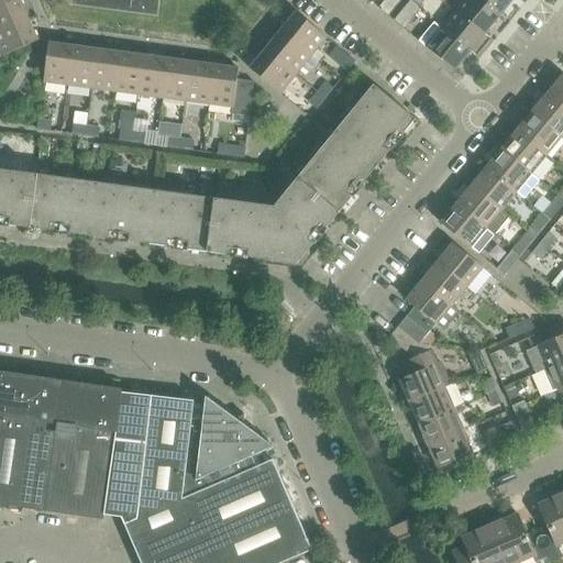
[(0,31),(29,19),(20,0),(10,0),(0,4),(0,31)]
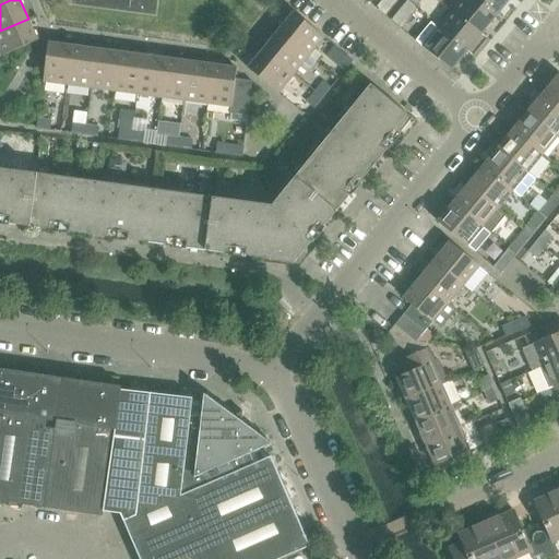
[(385,16),(399,0),(381,0),(376,8),(385,16)]
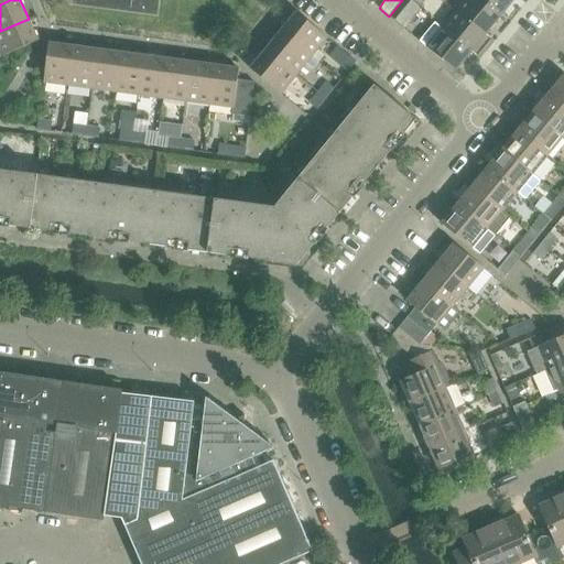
[(404,30),(422,8),(412,0),(411,0),(394,21),(404,30)]
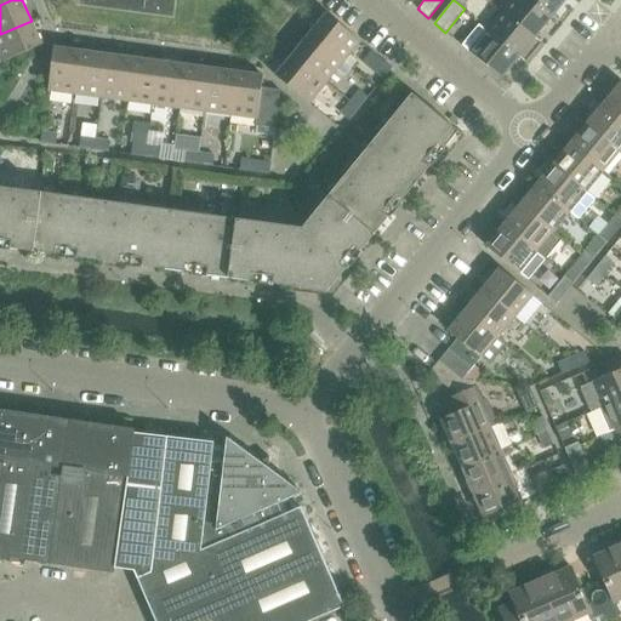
[(530,0),(511,0),(503,11),(535,38),(552,17),(530,0)]
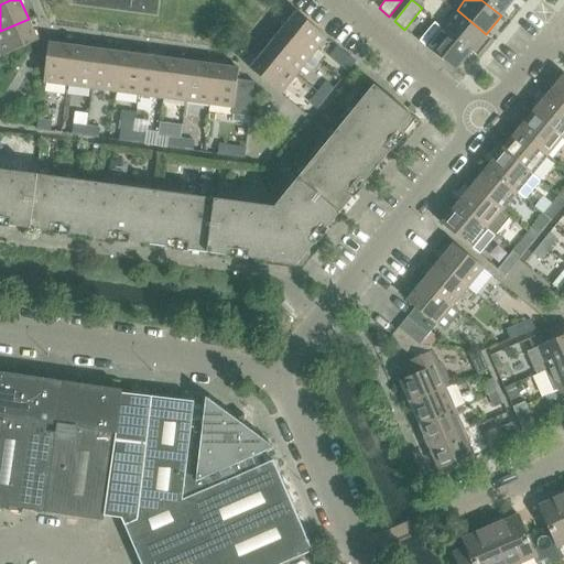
[(481,0),(501,15),(513,0),(481,0)]
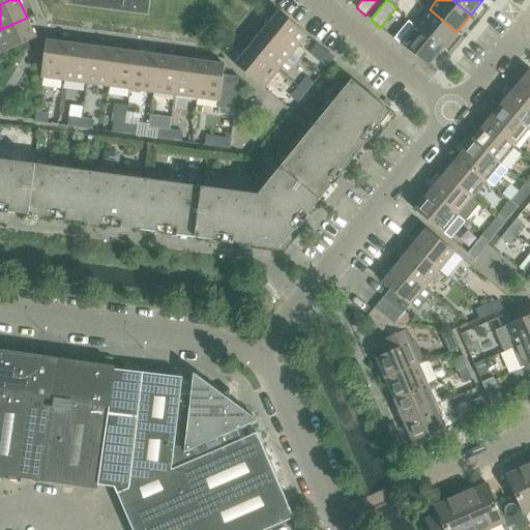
[(430,9),(415,26),(443,49),(457,32),(430,9)]
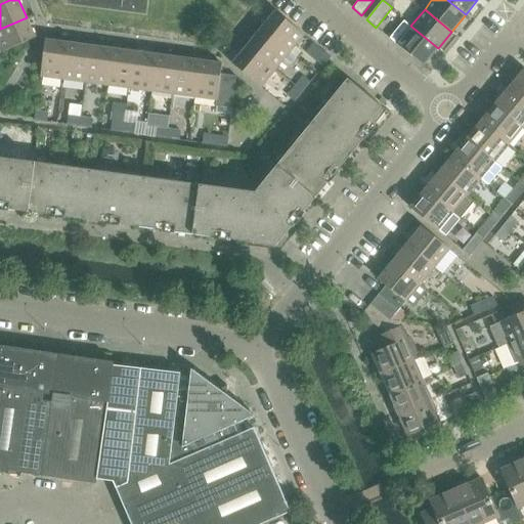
[(275,12),(261,30),(298,59),(304,51),(296,45),(304,35),(275,12)]
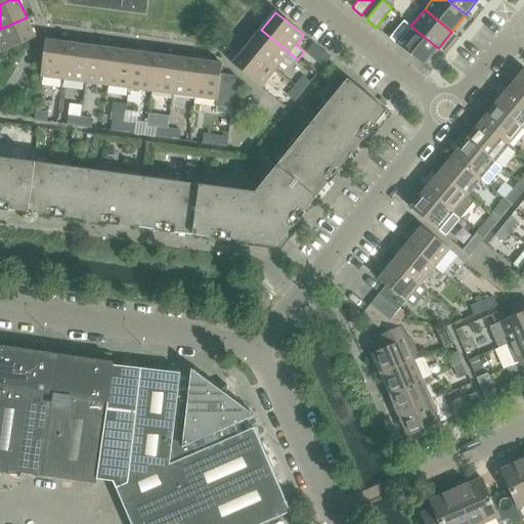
[(36,38),(27,17),(0,29),(0,48),(2,53),(36,38)]
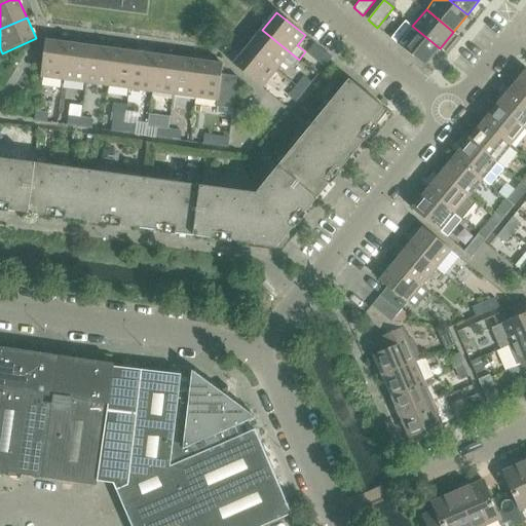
[(440,48),(412,26),(406,21),(390,38),(424,67),(440,48)]
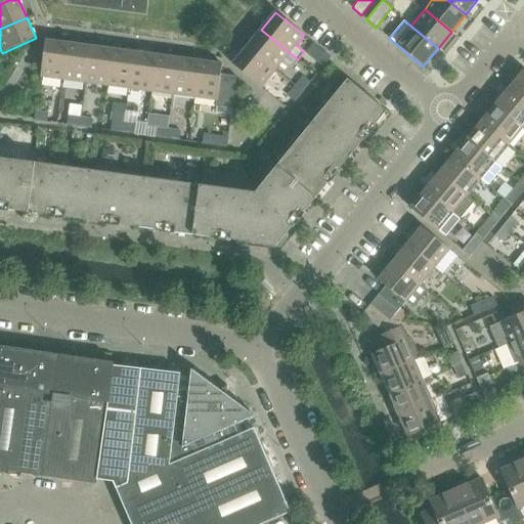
[(261,30),(247,47),(275,70),(286,57),(294,63),(298,59),(261,30)]
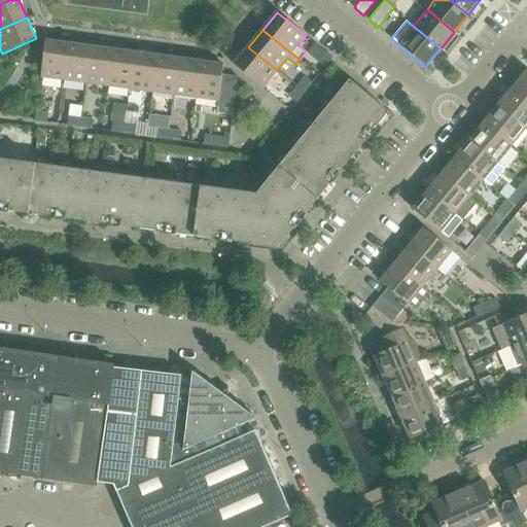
[(41,77),(64,80),(69,43),(45,40),(41,77)]
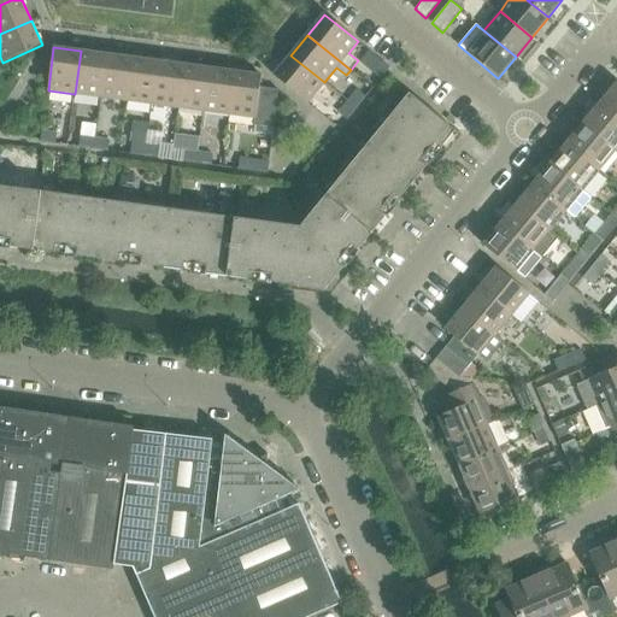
[(75,94),(100,98),(106,54),(81,51),(75,94)]
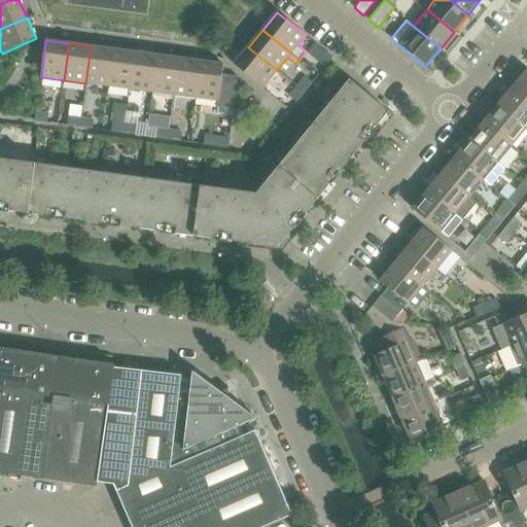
[(85,83),(107,86),(112,49),(91,46),(85,83)]
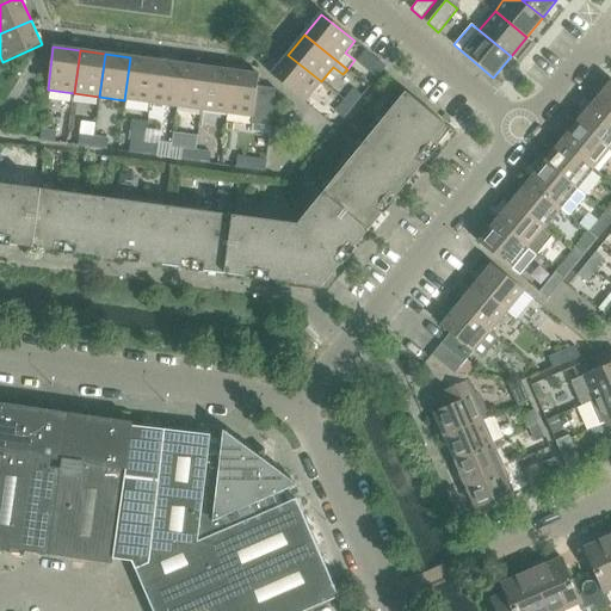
[(304,103),(321,81),(288,55),(271,75),(304,103)]
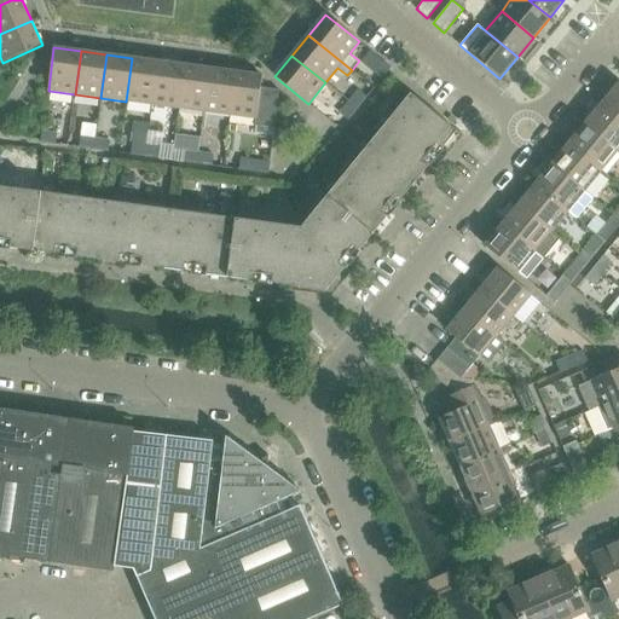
[(158,62),(132,58),(126,102),(152,105),(158,62)]
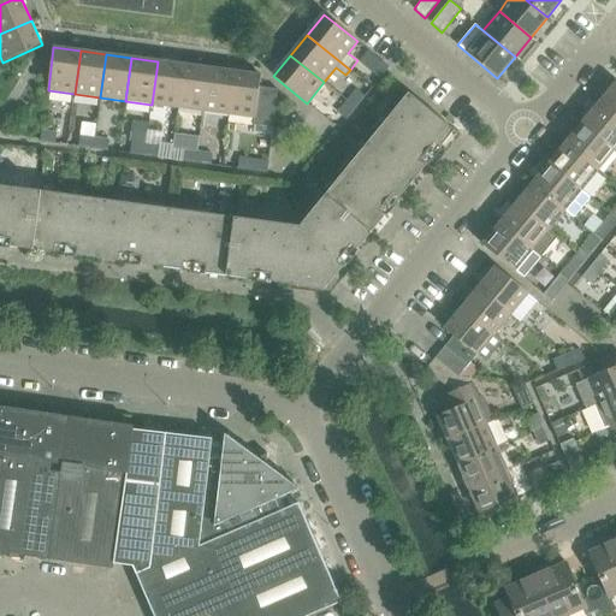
[(380,80),(390,67),(381,60),(371,72),(380,80)]
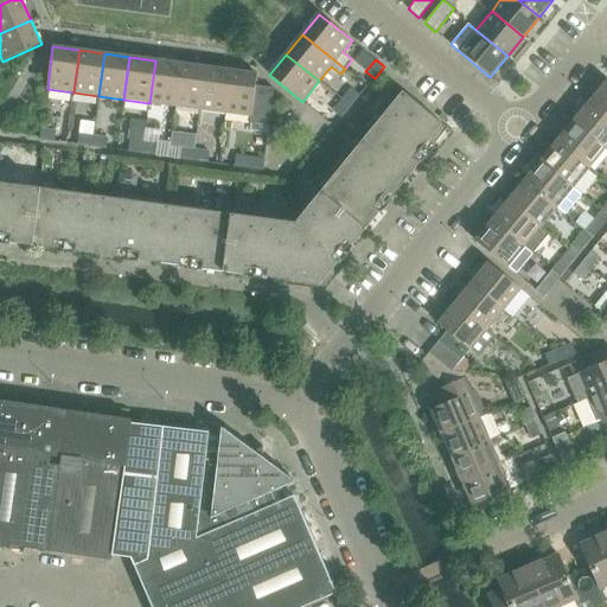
[(180,64),(155,61),(149,103),(176,106),(180,64)]
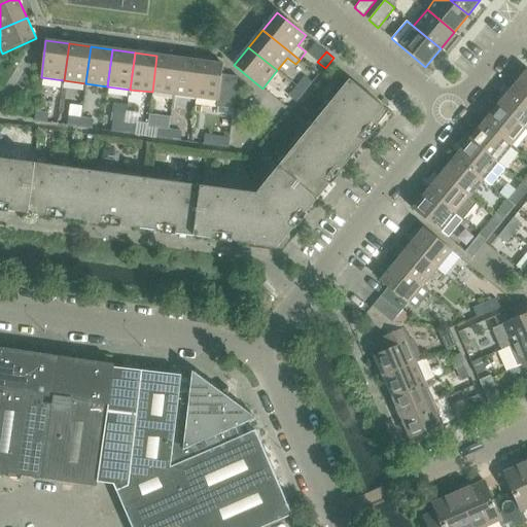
[(179,59),(156,56),(152,92),(174,95),(179,59)]
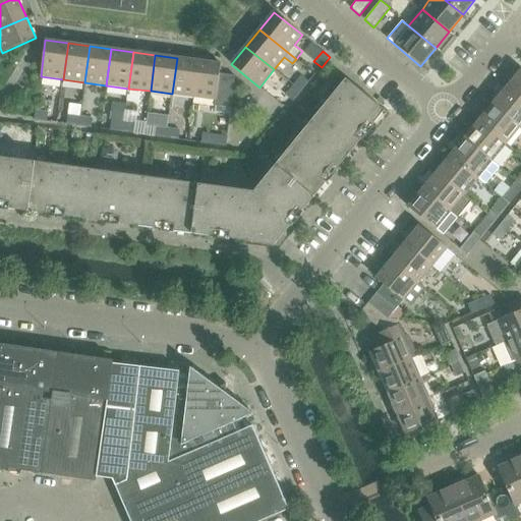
[(198,61),(177,58),(172,94),(193,97),(198,61)]
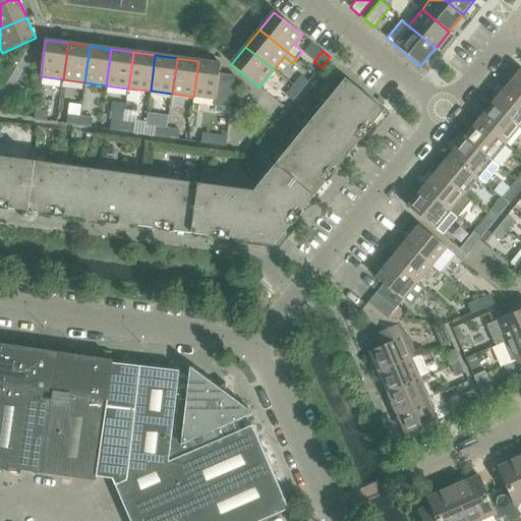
[(221,64),(198,61),(193,97),(215,100),(214,106),(231,108),(235,76),(220,73),(221,64)]
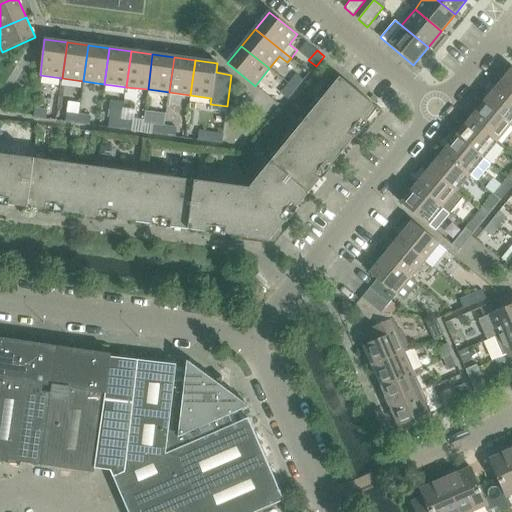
[(511,69),(497,86),(511,98),(511,69)]
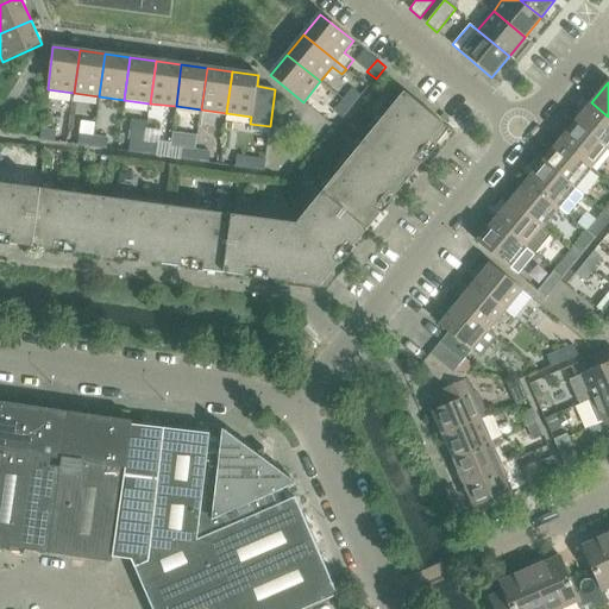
[(355,86),(344,100),(352,107),(363,94),(355,86)]
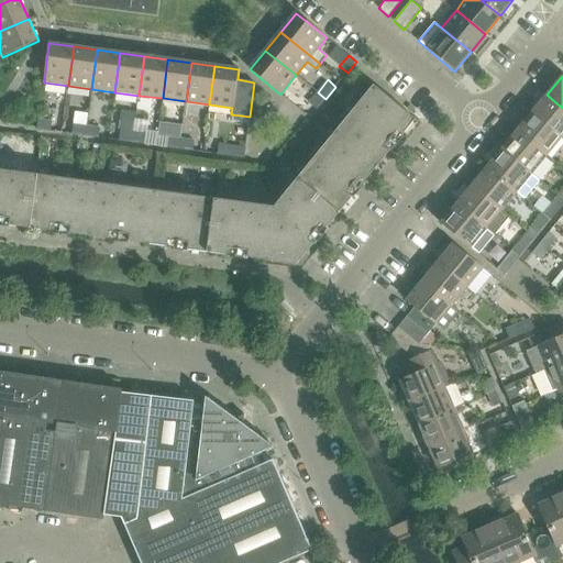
[(0,223),(105,239),(297,264),(416,119),(374,85),(274,207),(0,169),(0,223)]
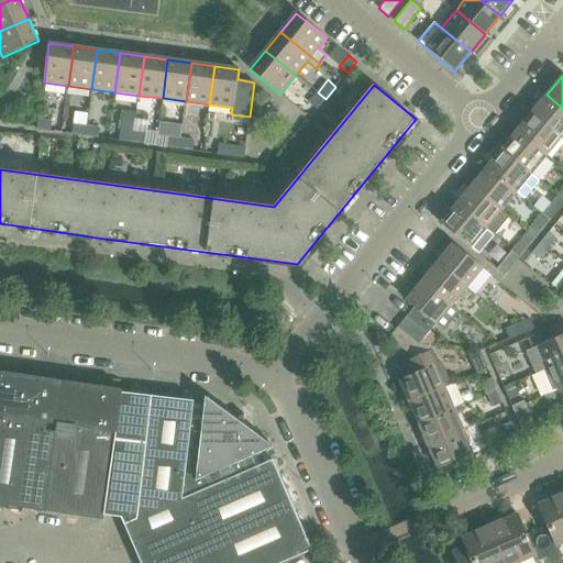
[(319,108),(326,99),(318,92),(310,101),(319,108)]
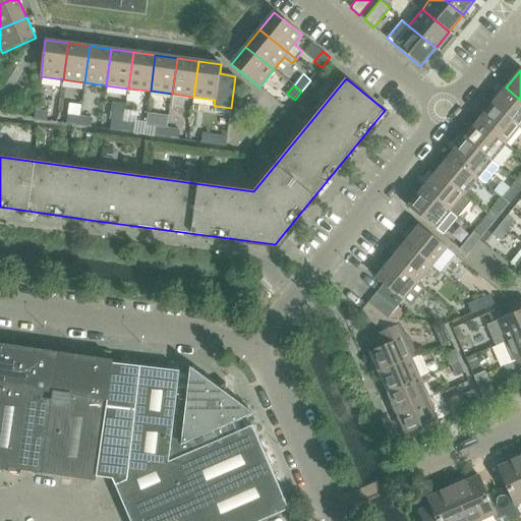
[(519,127),(520,124),(520,100),(506,88),(493,105),(519,127)]
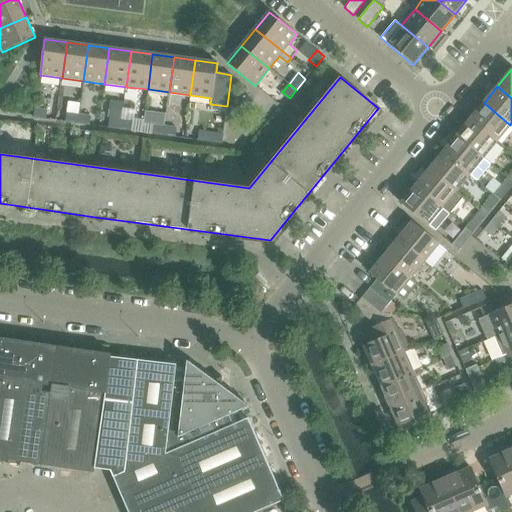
[(110,100),(108,118),(121,119),(123,102),(110,100)]
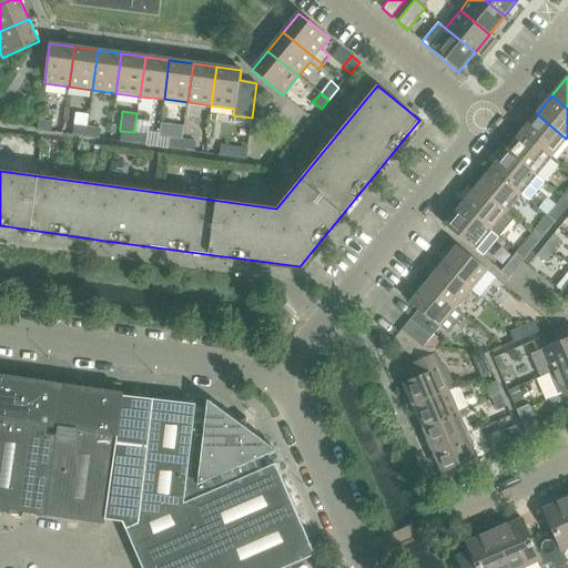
[(74,135),(85,138),(88,128),(89,128),(90,115),(77,114),(74,135)]
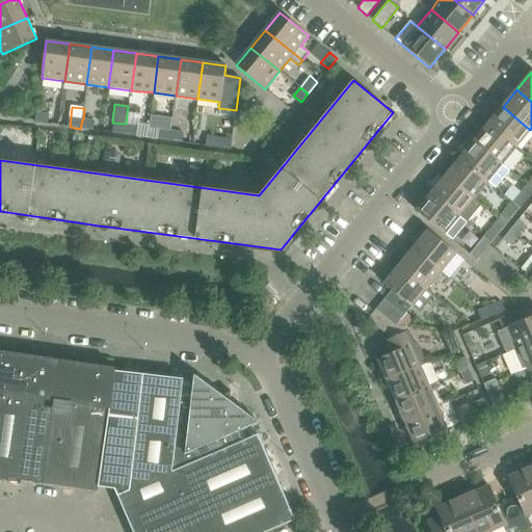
[(516,147),(530,130),(503,107),(488,124),(516,147)]
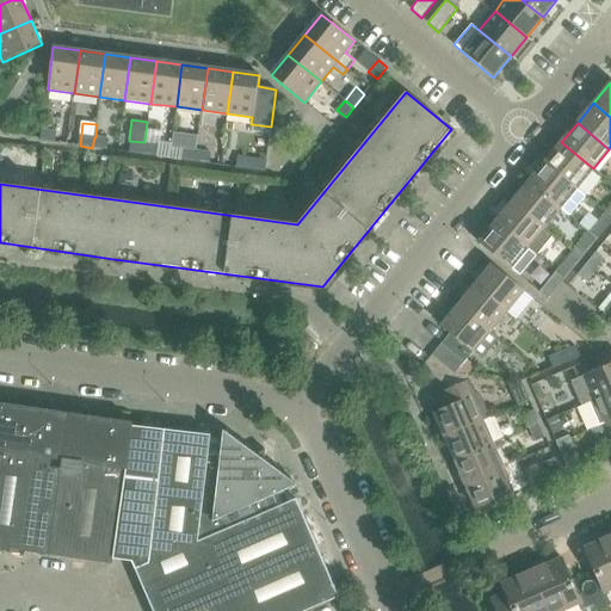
[(56,143),(57,131),(43,130),(41,141),(56,143)]
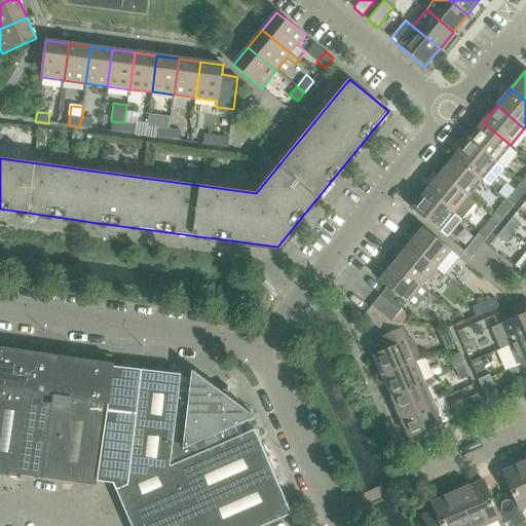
[(158,138),(167,139),(168,129),(172,129),(173,118),(160,117),(158,138)]
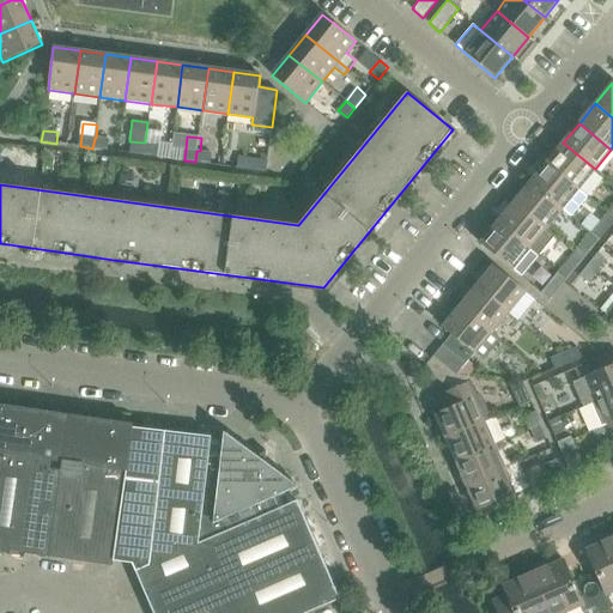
[(111,140),(96,138),(95,138),(92,149),(109,151),(111,140)]
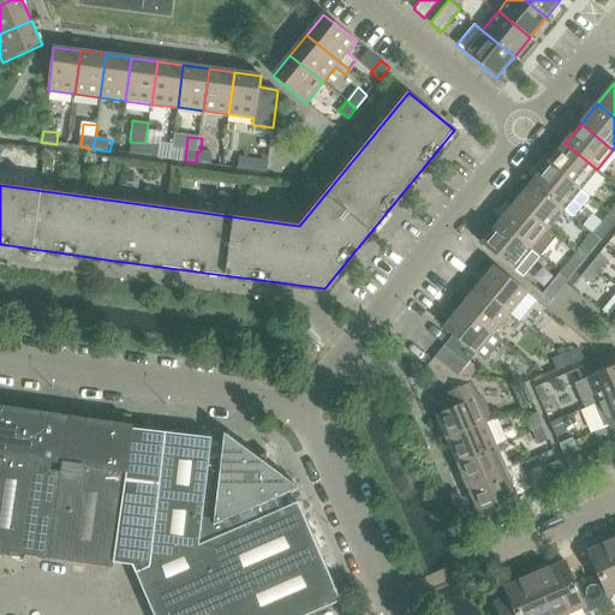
[(131,142),(130,154),(133,154),(144,155),(147,144),(131,142)]
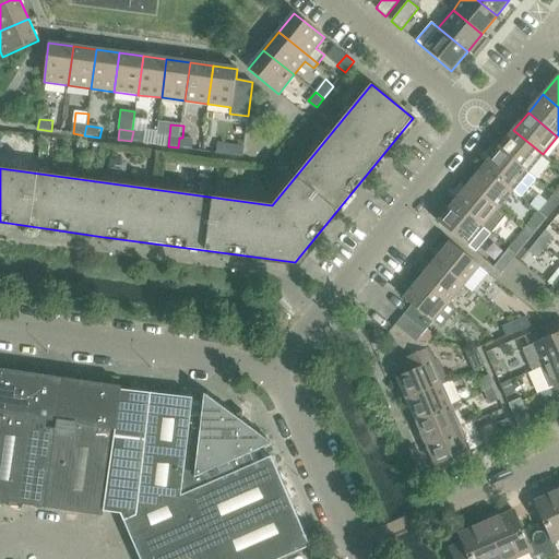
[(150,132),(133,130),(133,131),(131,141),(147,143),(150,132)]
